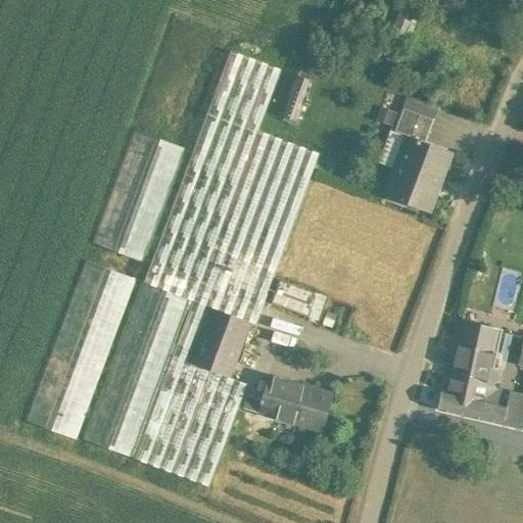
[(230,51),(143,281),(192,299),(210,306),(249,321),(254,323),(318,153),(256,131),(280,69),(230,51)]
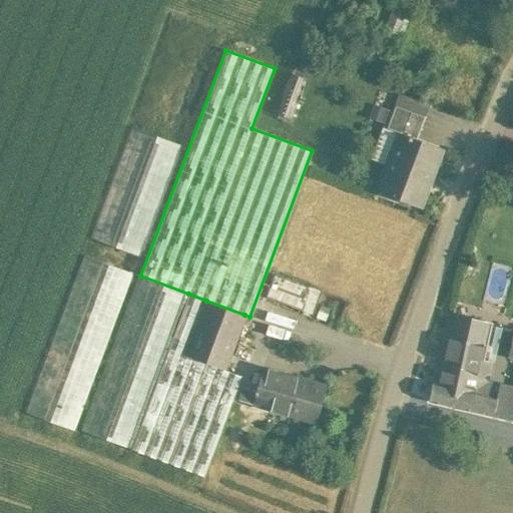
[(291,74),(277,113),(288,118),(303,78),(291,74)]
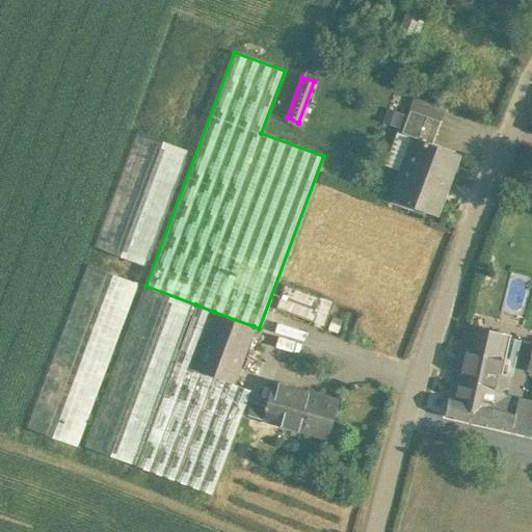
[(413,98),(409,109),(441,121),(445,109),(413,98)]
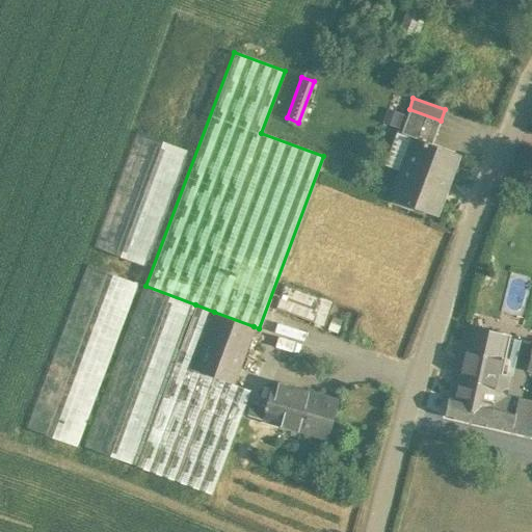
[(400,133),(414,138),(415,137),(431,144),(441,121),(409,109),(400,133)]
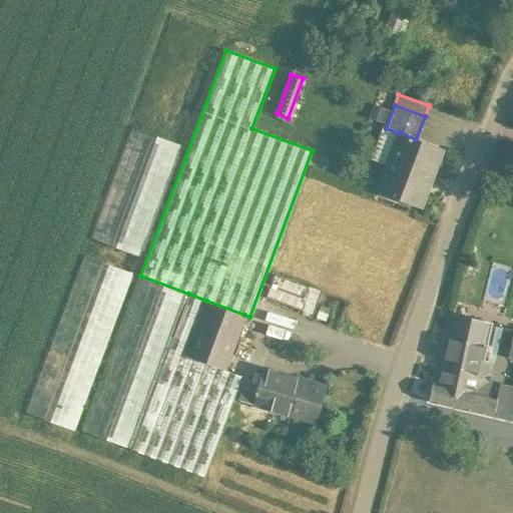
[(131,127),(90,237),(141,257),(182,145),(131,127)]
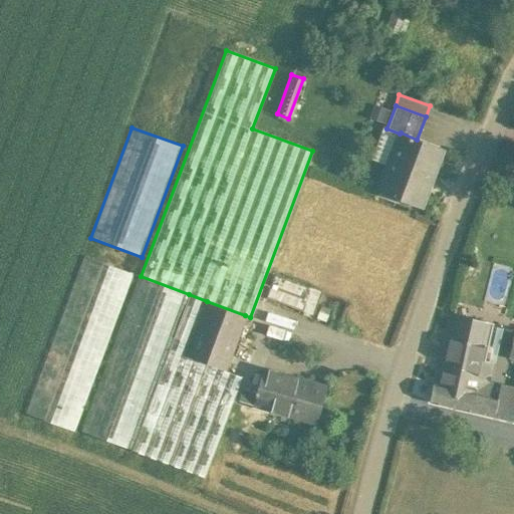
[(417,140),(401,133),(400,134),(377,193),(419,208),(442,149),(417,140)]
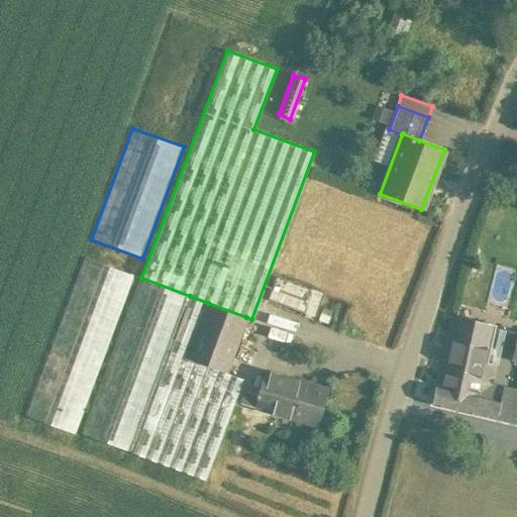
[(133,276),(85,257),(25,415),(75,433),(133,276)]
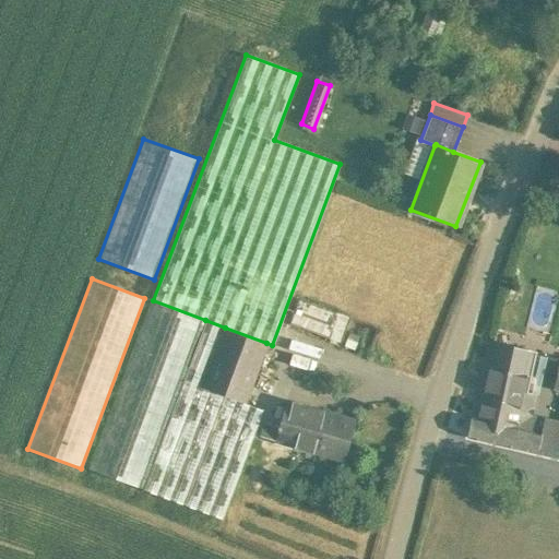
[(342,341),(351,316),(299,297),(289,322),(342,341)]
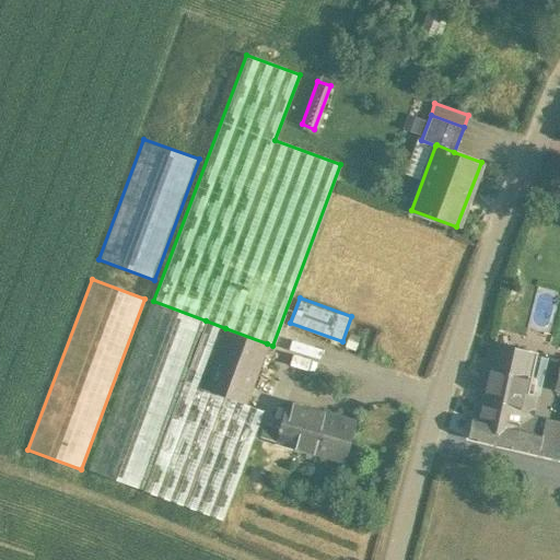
[(151,301),(88,470),(142,490),(206,321),(153,301),(151,301)]
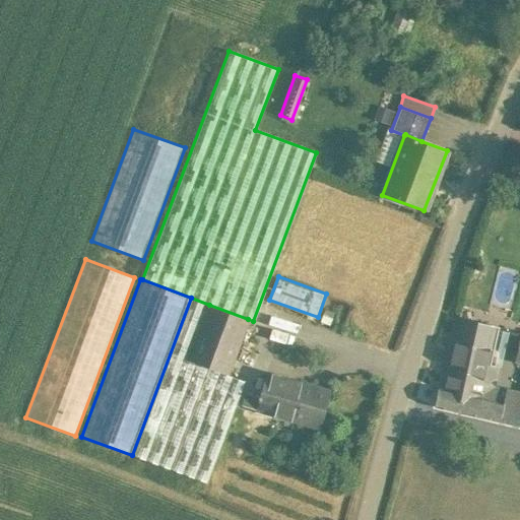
[(191,298),(132,455),(142,459),(143,459),(206,482),(244,382),(226,376),(226,375),(188,361),(209,305),(191,298)]
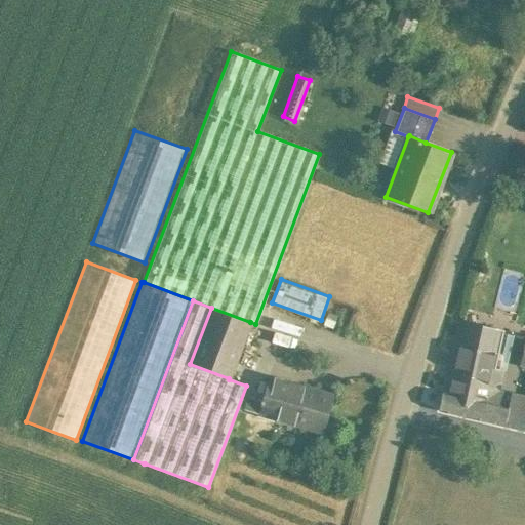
[(250,322),(211,308),(190,364),(229,378),(250,322)]
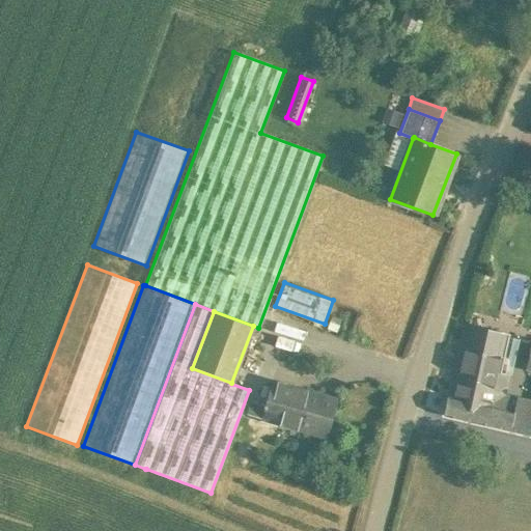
[(516,339),(468,327),(452,398),(514,414),(518,399),(503,396),(516,339)]
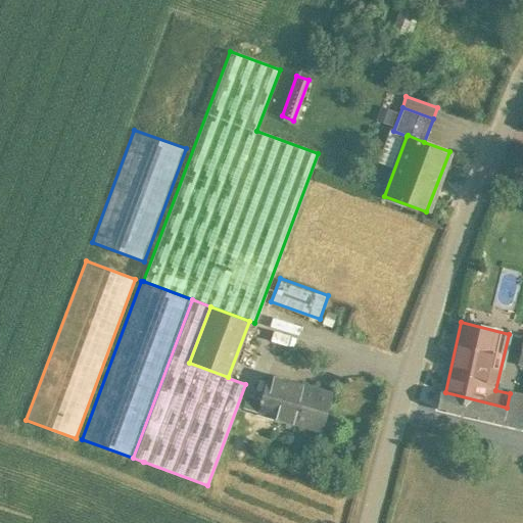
[(522,396),(510,393),(507,408),(503,424),(522,428),(522,345),(519,363),(522,364),(522,396)]
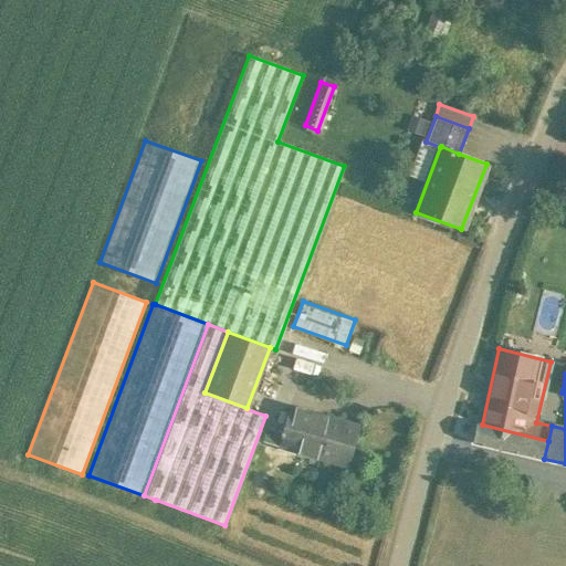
[(333,419),(291,408),(283,435),(266,430),(263,441),(322,458),(333,419)]
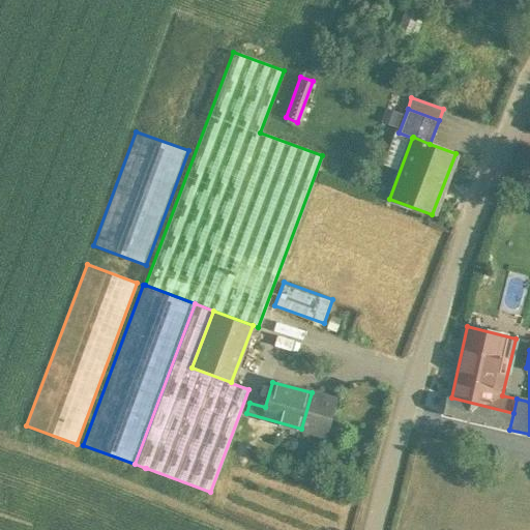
[(336,400),(312,392),(301,429),(326,436),(336,400)]
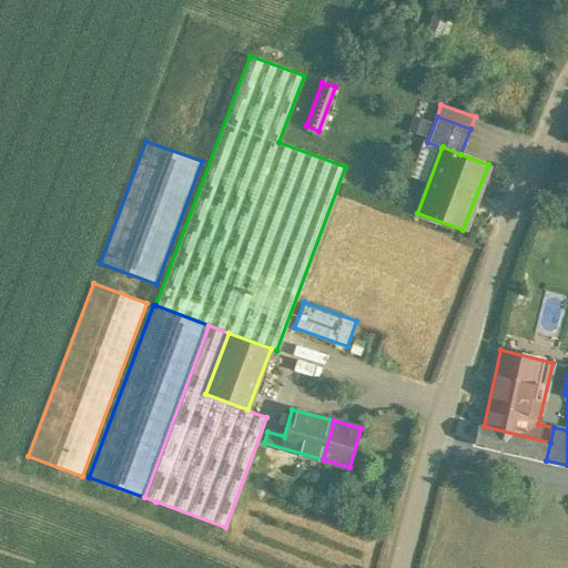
[(484,426),(478,425),(475,444),(546,460),(550,443),(484,426)]
